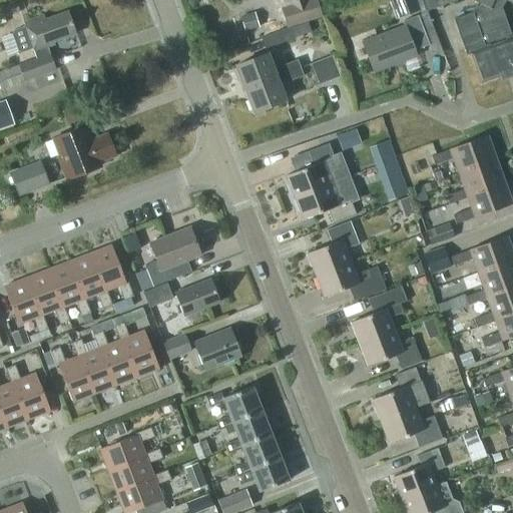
[(281,0),(285,8),(280,10),(287,28),(318,16),(312,0),(308,0),(307,0),(281,0)]
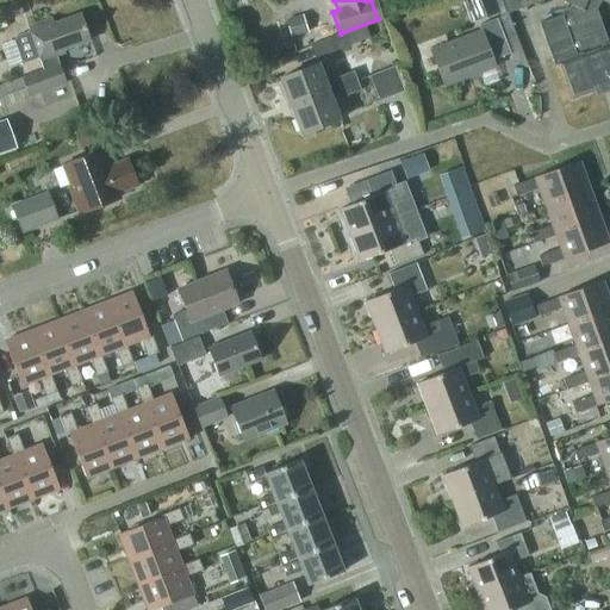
[(462,0),(472,23),(499,12),(495,0),(462,0)]
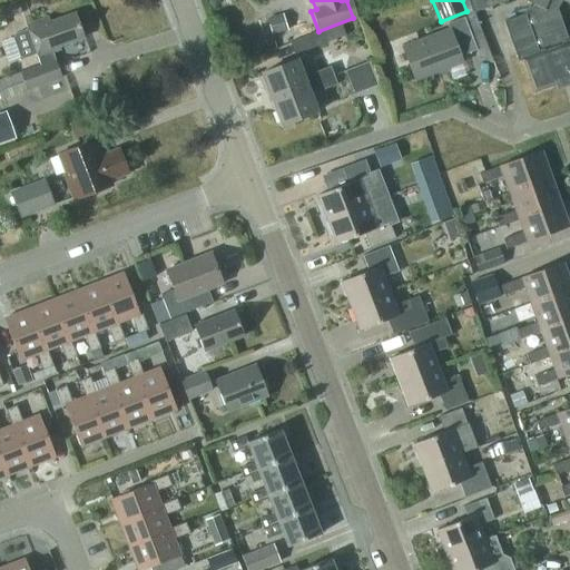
[(465,0),(471,13),(507,0),(465,0)]
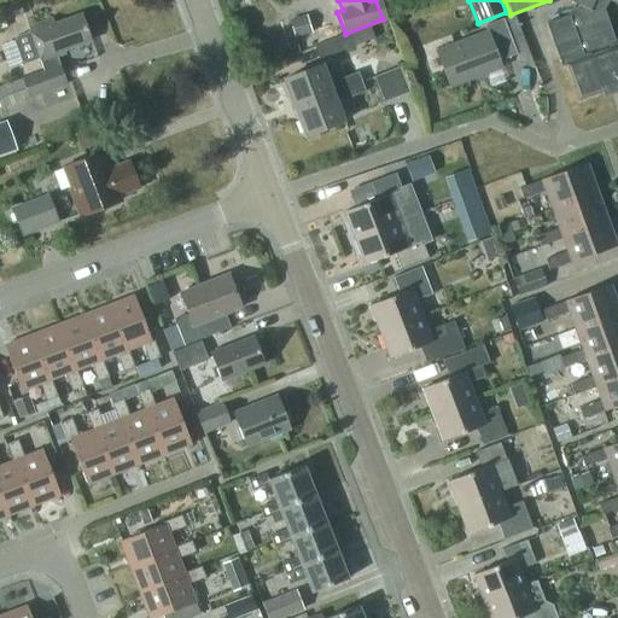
[(551,22),(566,63),(578,99),(617,85),(617,44),(612,46),(601,11),(607,0),(611,0),(617,3),(617,0),(567,0),(567,1),(575,4),(570,15),(551,22)]
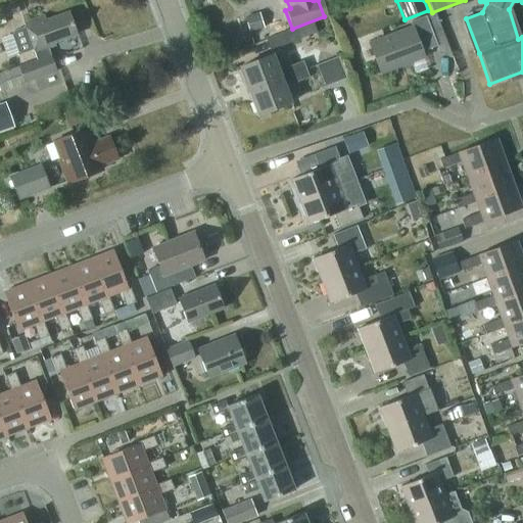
[(0,5),(0,9),(3,17),(18,11),(15,1),(10,3),(9,2),(0,5)]
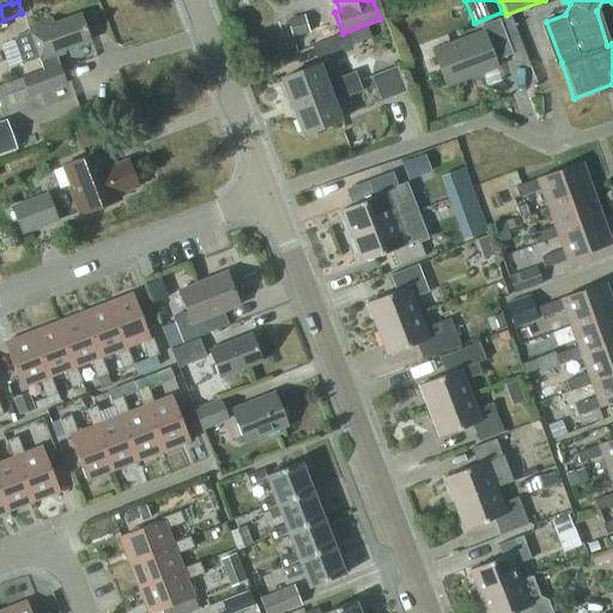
[(50,18),(26,25),(29,31),(16,36),(13,41),(20,61),(25,64),(38,59),(42,70),(0,83),(0,103),(62,83),(53,55),(62,53),(61,48),(89,40),(79,13),(53,23),(50,18)]
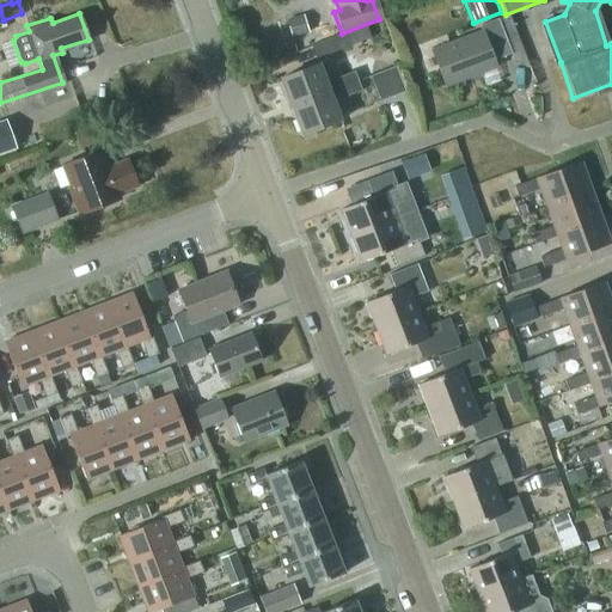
[(303,16),(286,20),(291,37),(307,32),(303,16)]
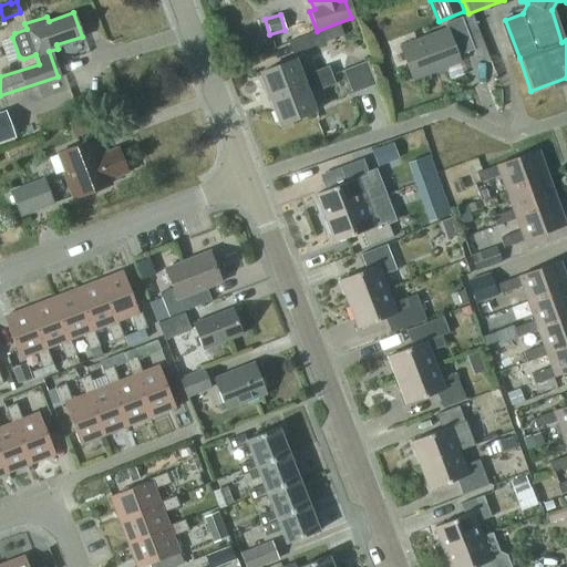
[(399,48),(411,80),(459,62),(455,55),(472,50),(461,20),(443,27),(445,31),(399,48)]
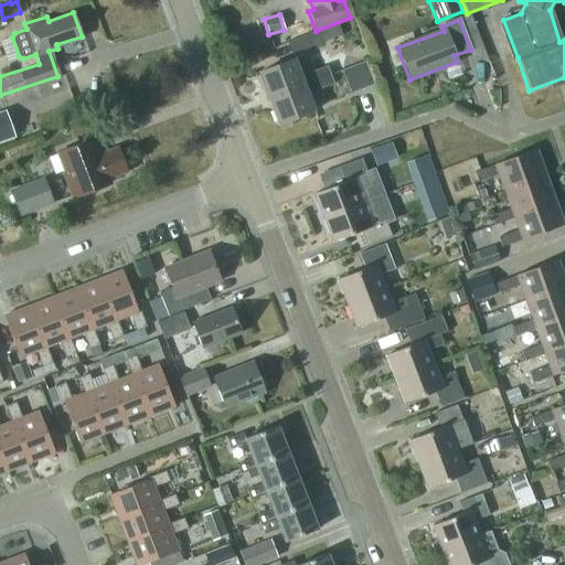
[(286,43),(290,53),(339,35),(336,24),(286,43)]
